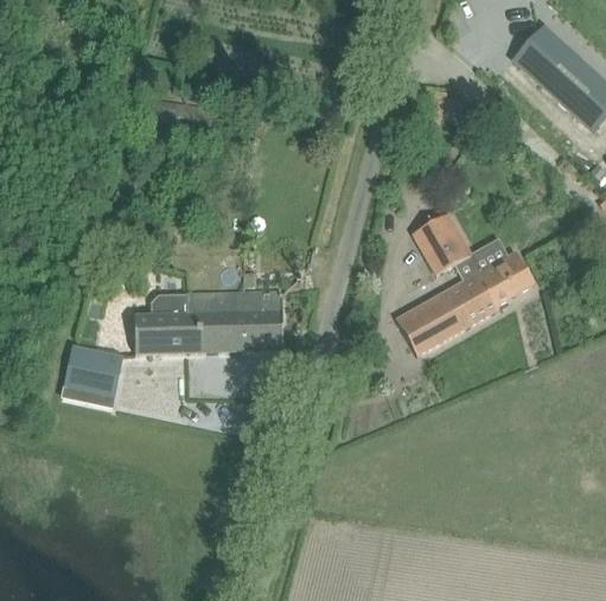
[(585,25),(576,32),(584,39),(591,32),(585,25)]
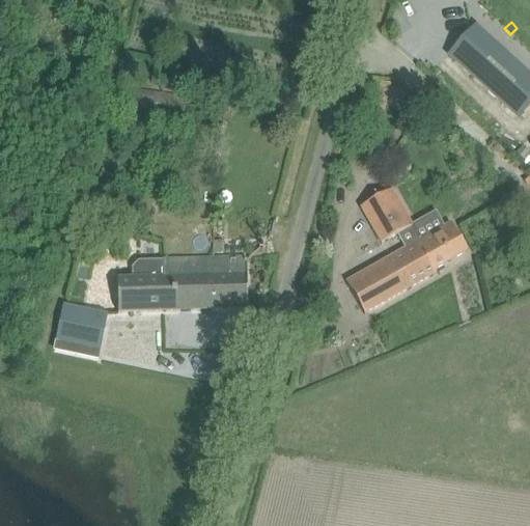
[(473,24),(449,50),(502,98),(526,72),(473,24)]
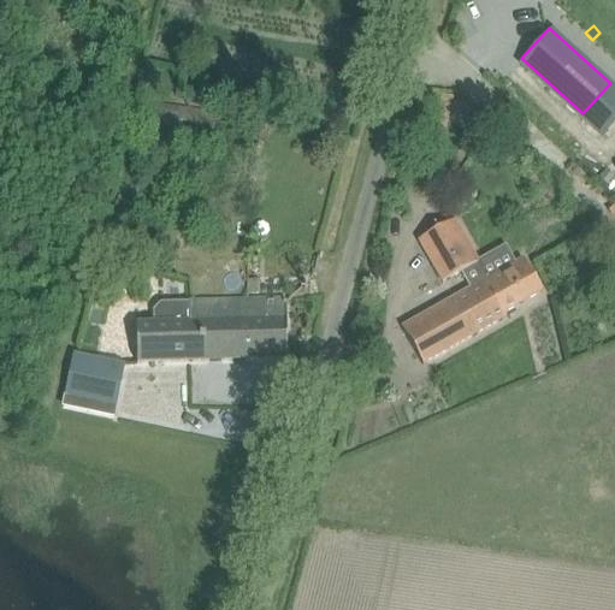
[(143,84),(159,88),(161,73),(146,70),(143,84)]
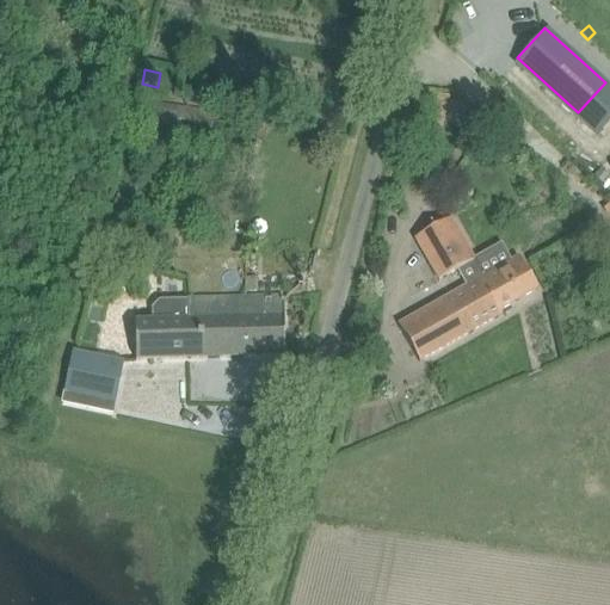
[(146,98),(143,117),(217,128),(220,109),(146,98)]
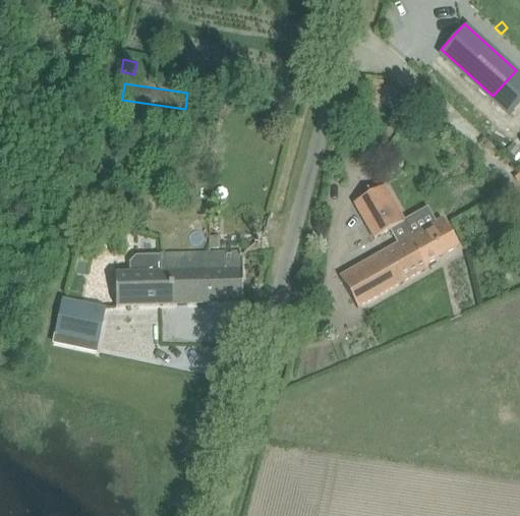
[(217,100),(214,112),(224,115),(228,103),(217,100)]
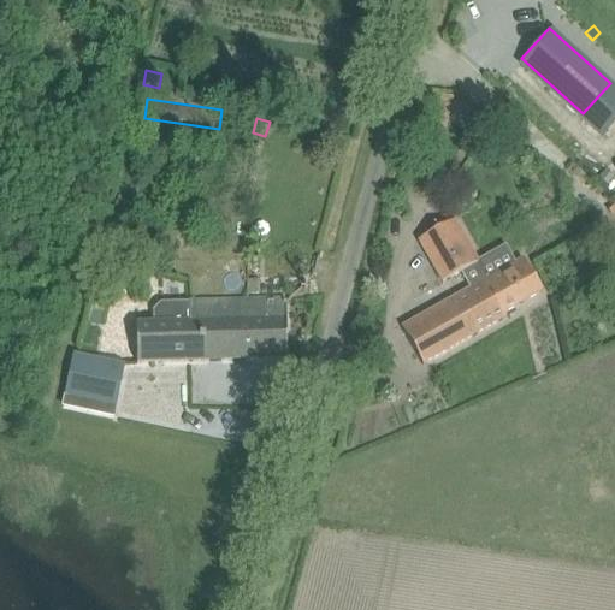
[(605,164),(598,172),(605,179),(613,172),(605,164)]
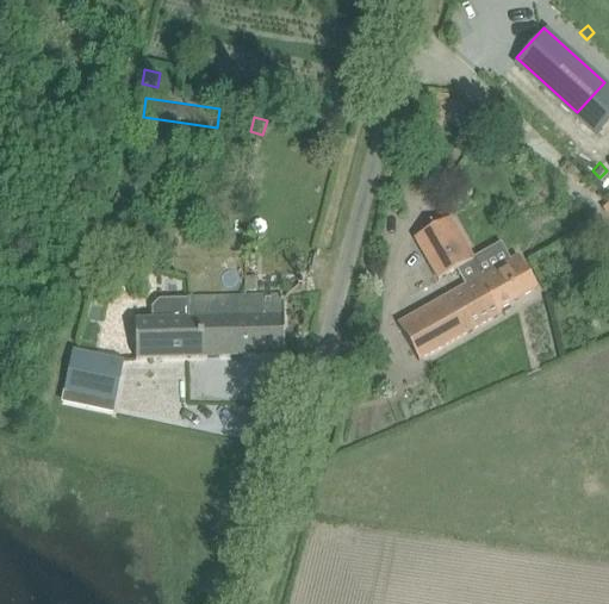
[(396,321),(416,357),(498,312),(496,307),(534,286),(516,254),(472,278),(464,262),(472,257),(449,215),(412,235),(436,276),(453,268),(461,284),(396,321)]
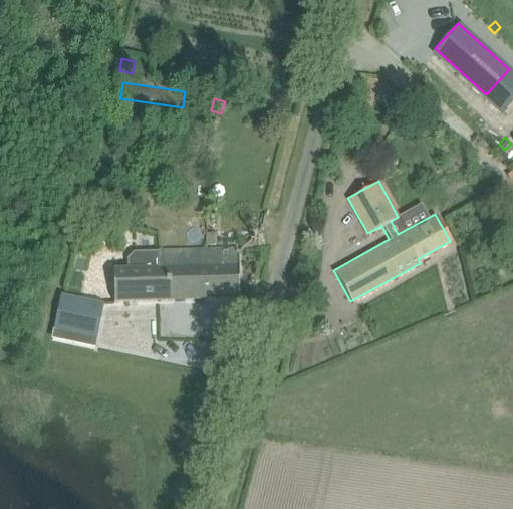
[(126,255),(127,266),(157,265),(168,265),(169,298),(238,296),(238,247),(218,247),(157,248),(134,249),(126,255)]
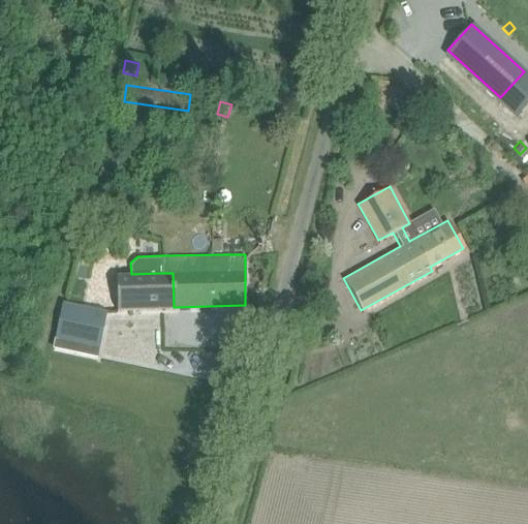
[(161,273),(131,274),(116,274),(117,308),(174,307),(173,273),(161,273)]
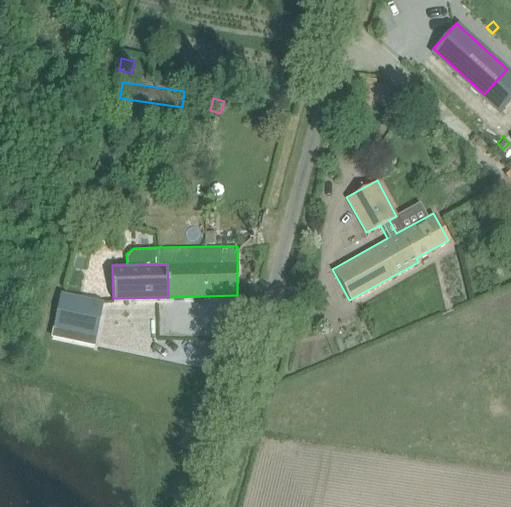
[(60,290),(53,325),(95,334),(102,299),(60,290)]
